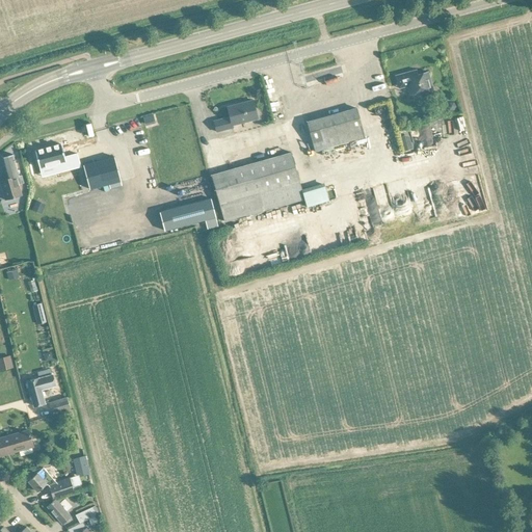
[(416,71),(410,72),(395,76),(398,84),(401,83),(402,87),(406,86),(409,95),(420,92),(421,97),(433,94),(428,72),(417,75),(416,71)]
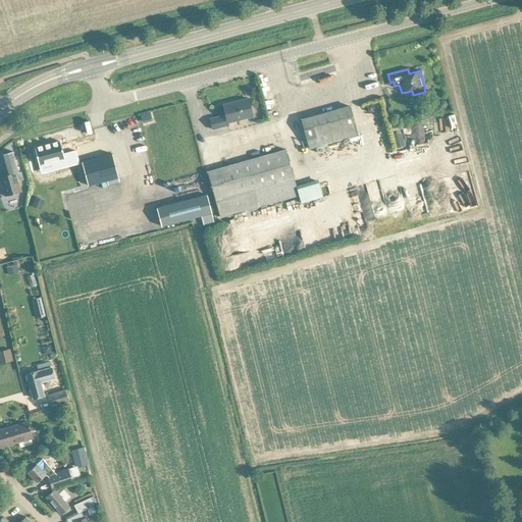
[(253,116),(248,98),(222,105),(225,114),(210,118),(212,129),(228,125),(227,123),(253,116)]
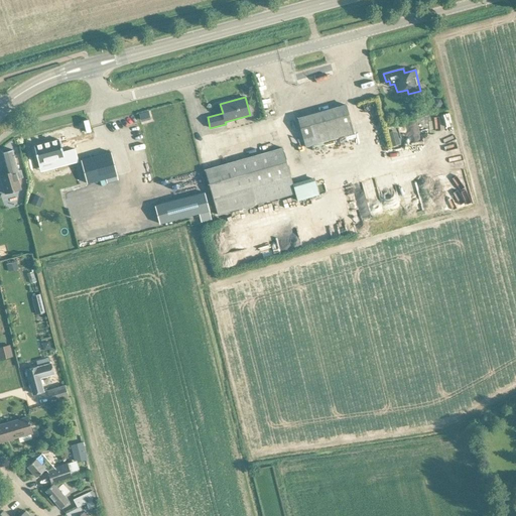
[(354,134),(349,115),(346,106),(297,120),(305,147),(354,134)]
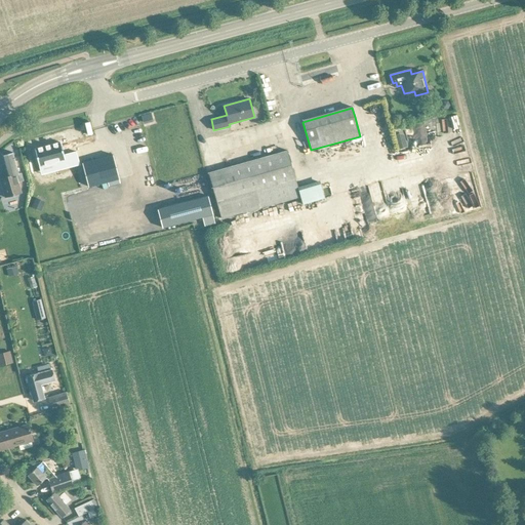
[(403,134),(395,137),(398,149),(407,147),(403,134)]
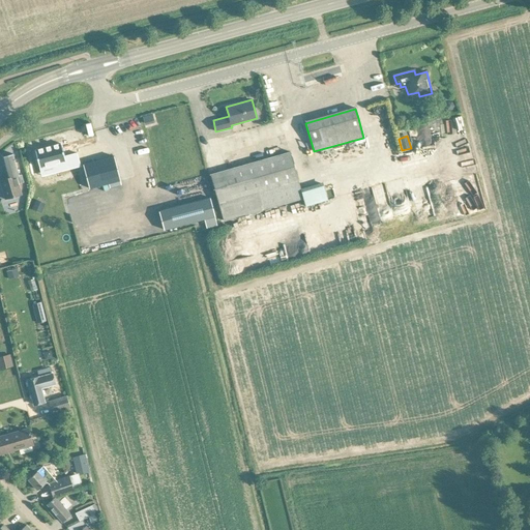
[(35,150),(39,168),(58,163),(60,172),(81,167),(80,163),(79,163),(78,156),(77,153),(64,156),(61,144),(35,150)]
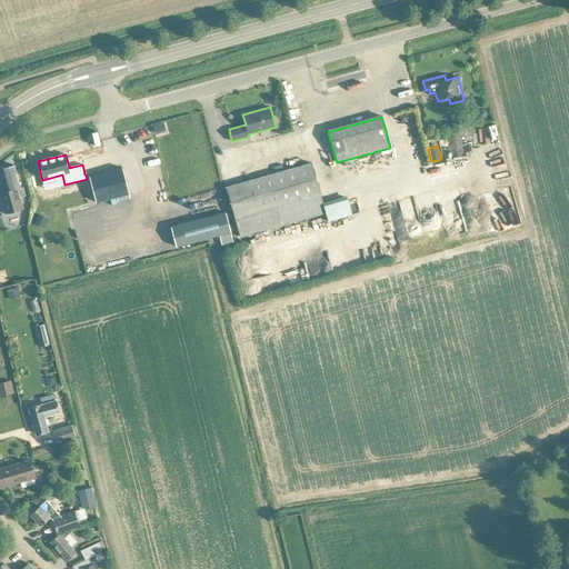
[(226,188),(229,198),(240,237),(326,213),(328,222),(351,216),(347,199),(323,206),(311,163),(226,188)]
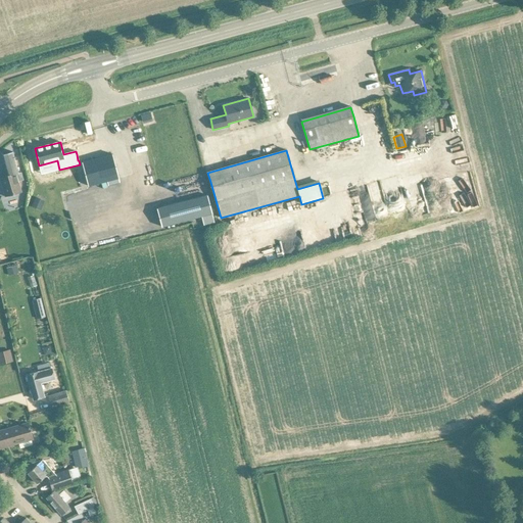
[(0,179),(5,196),(15,194),(20,192),(17,181),(24,180),(21,173),(25,172),(20,156),(14,158),(12,152),(2,155),(7,176),(0,178),(0,179)]
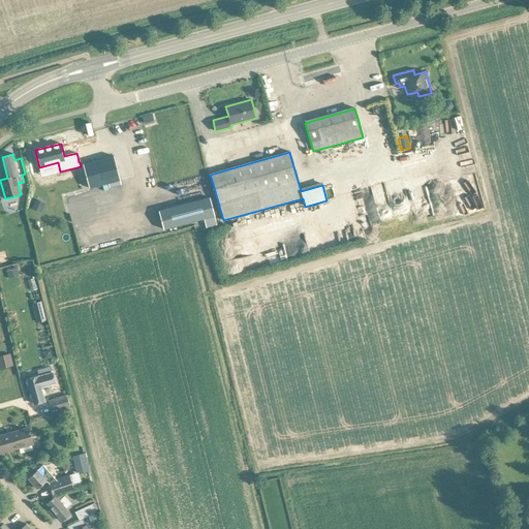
[(83,164),(86,175),(89,188),(120,180),(114,156),(83,164)]
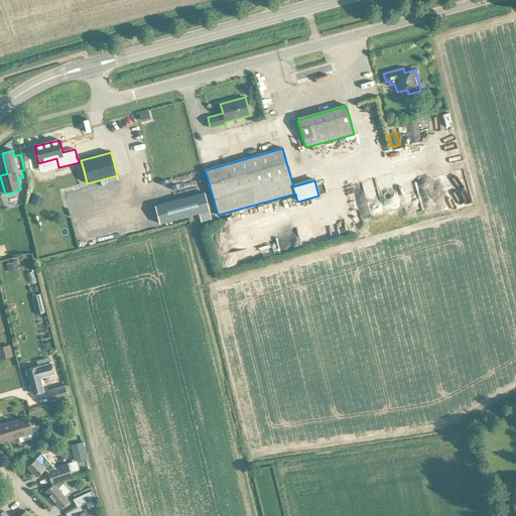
[(105,191),(72,200),(75,214),(108,206),(105,191)]
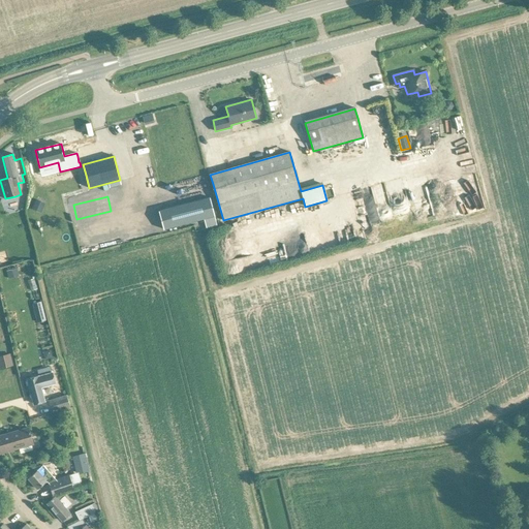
[(218,225),(211,198),(160,211),(165,230),(205,220),(207,227),(218,225)]
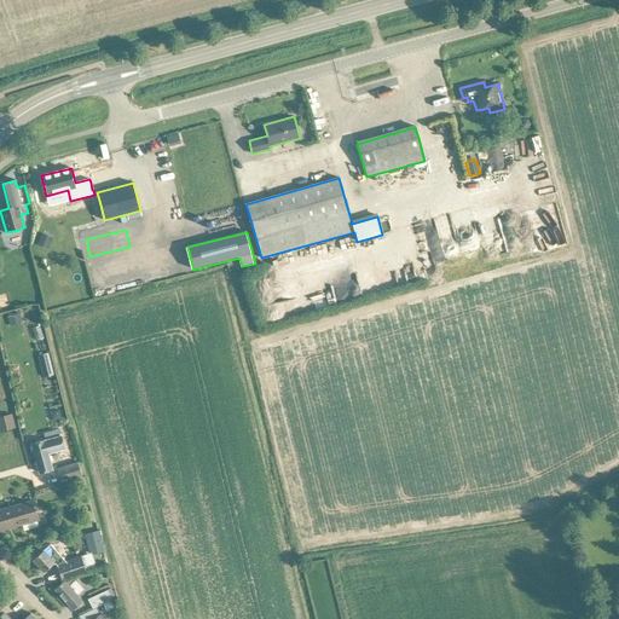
[(42,233),(38,244),(50,249),(53,238),(42,233)]
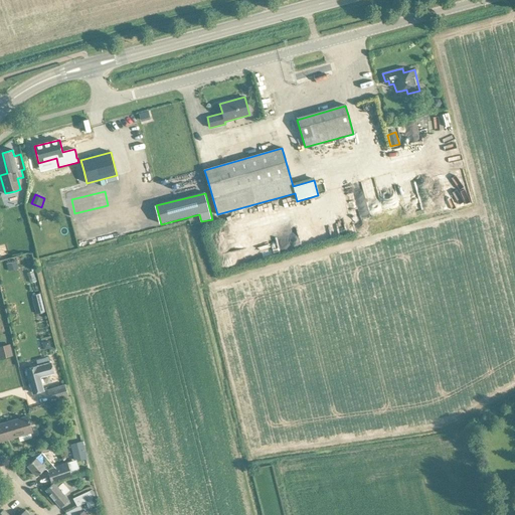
[(9,216),(10,228),(18,227),(16,215),(9,216)]
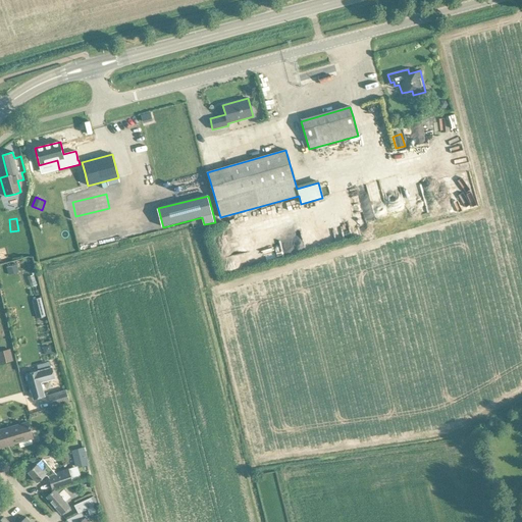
[(15,265),(5,268),(7,275),(17,272),(15,265)]
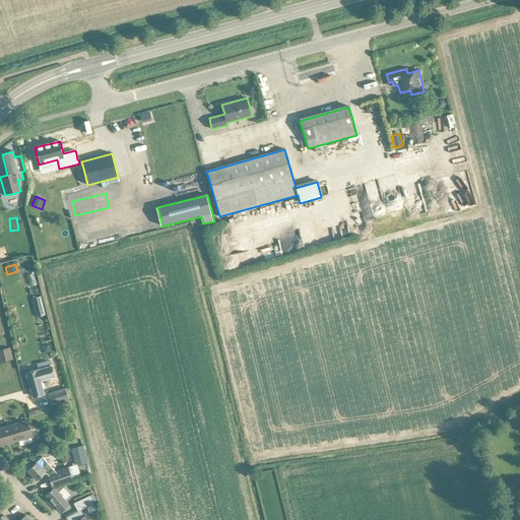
[(41,296),(33,298),(37,315),(45,313),(41,296)]
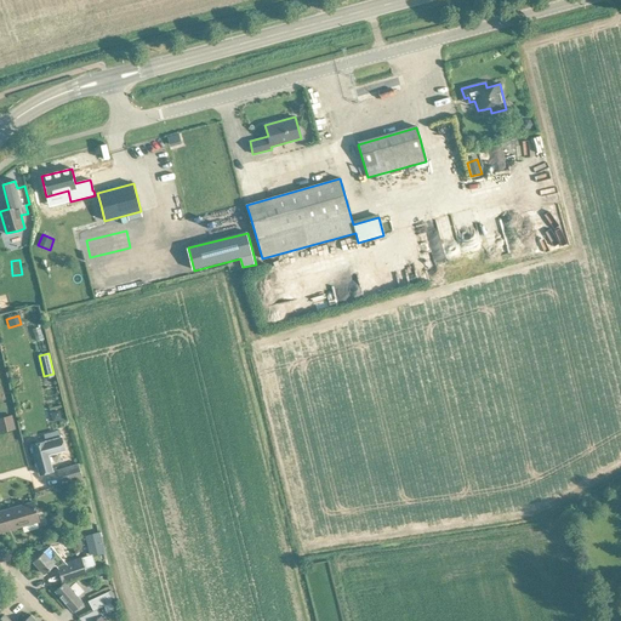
[(11,417),(0,419),(0,432),(13,428),(11,417)]
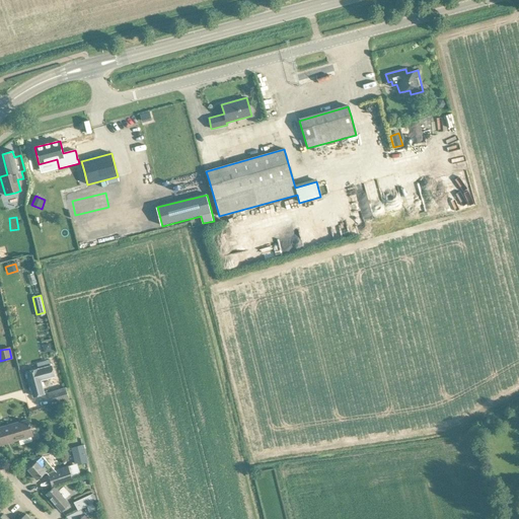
[(44,393),(42,384),(41,381),(55,377),(52,365),(26,372),(32,396),(44,393)]
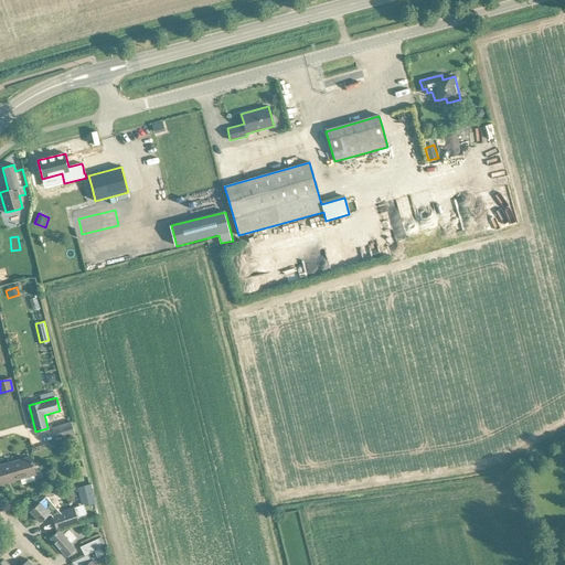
[(71,422),(52,427),(56,440),(75,435),(71,422)]
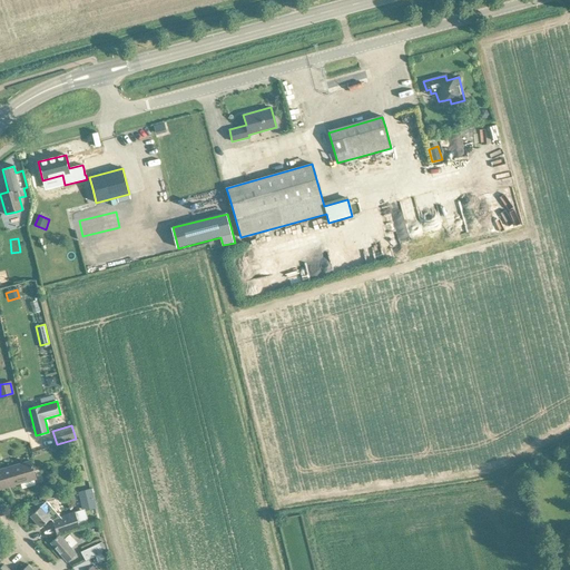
[(0,488),(9,485),(36,478),(31,461),(0,470),(0,488)]
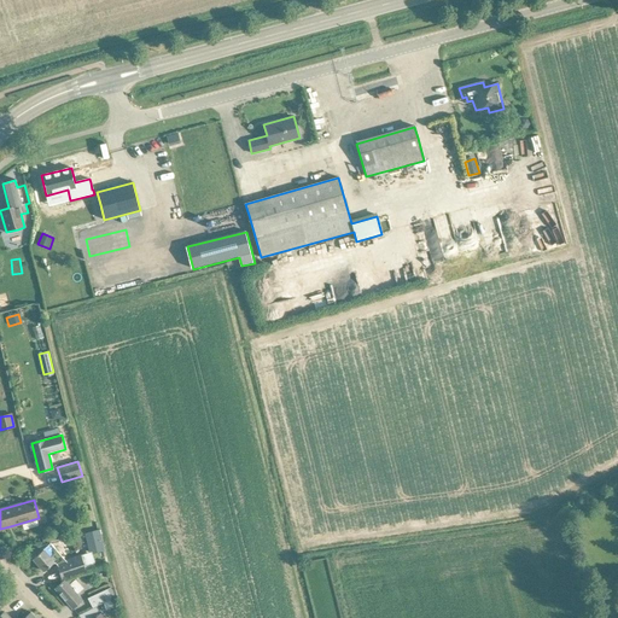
[(93,531),(85,534),(87,541),(100,537),(99,530),(98,530),(93,531)]
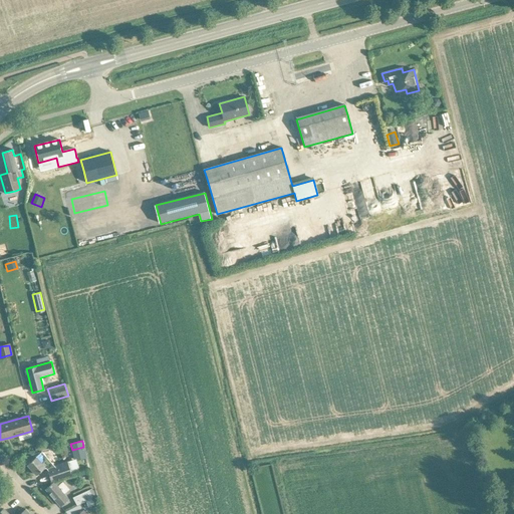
[(54,443),(34,448),(35,452),(55,447),(54,443)]
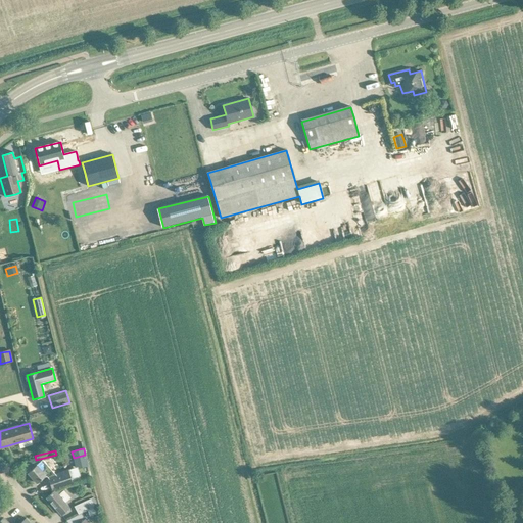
[(41,460),(25,465),(30,470),(35,466),(41,461),(41,460)]
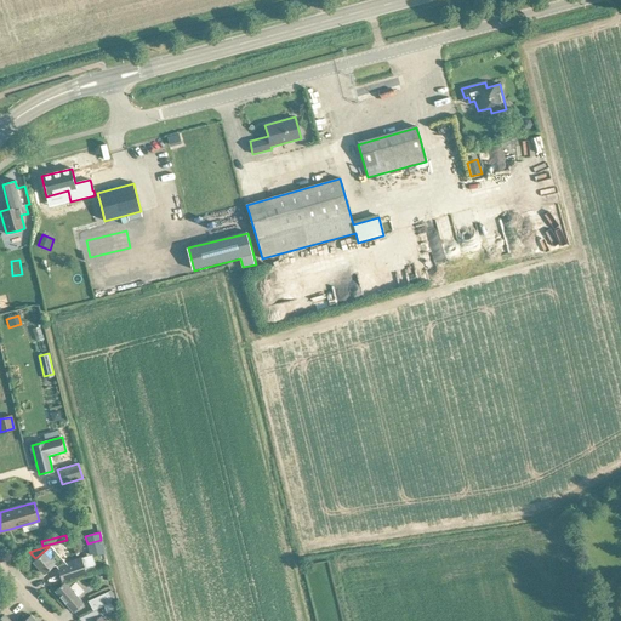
[(35,558),(33,562),(44,574),(55,564),(58,568),(61,575),(62,581),(74,577),(86,573),(93,570),(97,569),(92,556),(92,554),(87,556),(66,563),(50,546),(49,547),(41,553),(35,558)]
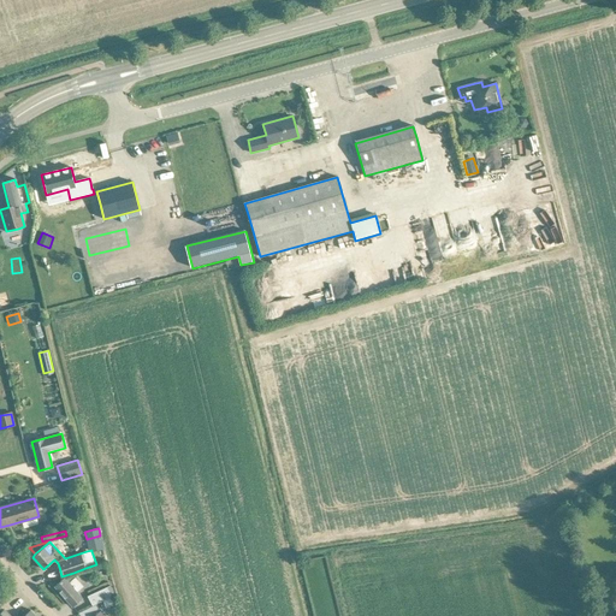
[(72,606),(82,599),(82,598),(77,592),(83,587),(75,578),(69,584),(64,578),(54,586),(72,606)]
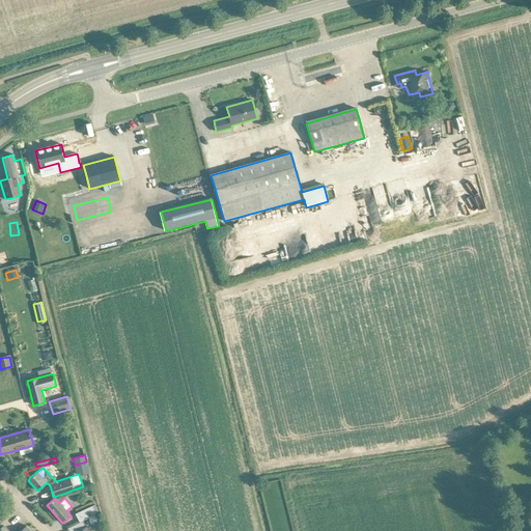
[(80,523),(82,521),(96,514),(100,513),(95,505),(92,506),(76,514),(80,523)]
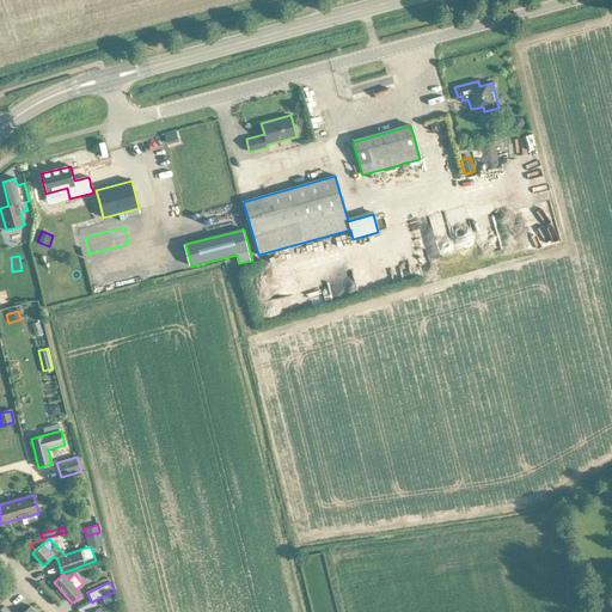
[(105,611),(95,600),(92,603),(78,610),(79,611),(105,611)]
